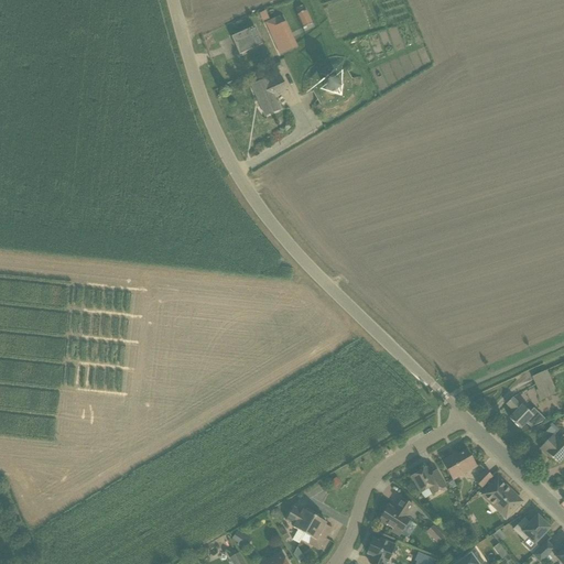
[(303,28),(313,23),(306,10),(305,11),(302,6),(296,8),(300,13),(297,14),(303,28)]
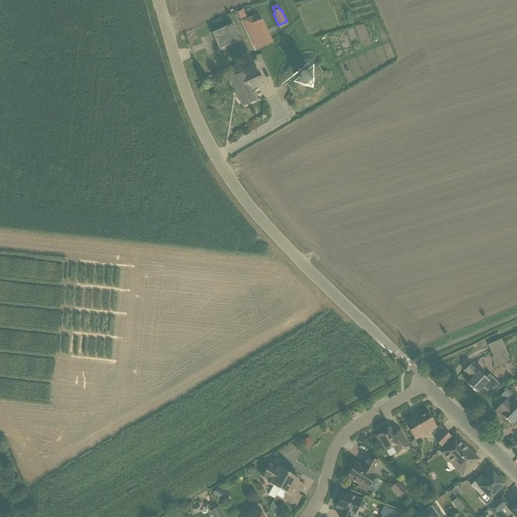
[(243,9),(237,12),(240,19),(246,17),(243,9)]
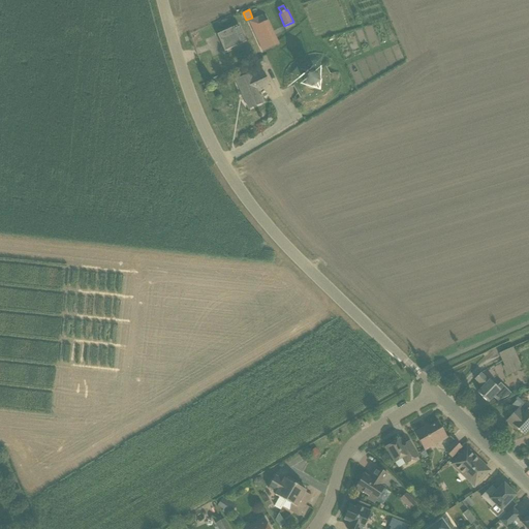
[(252,28),(265,23),(262,16),(249,22),(252,28)]
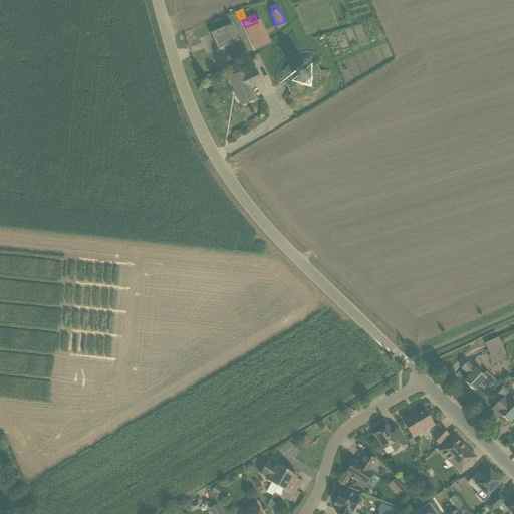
[(232,25),(211,34),(218,50),(239,41),(232,25)]
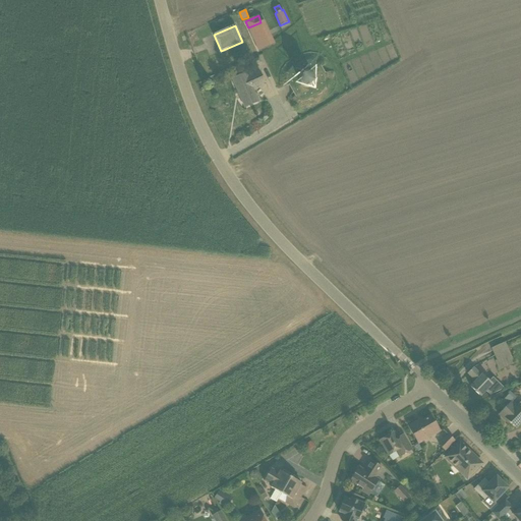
[(273,46),(273,45),(272,45),(271,46),(269,40),(261,43),(261,42),(255,44),(258,52),(273,46)]
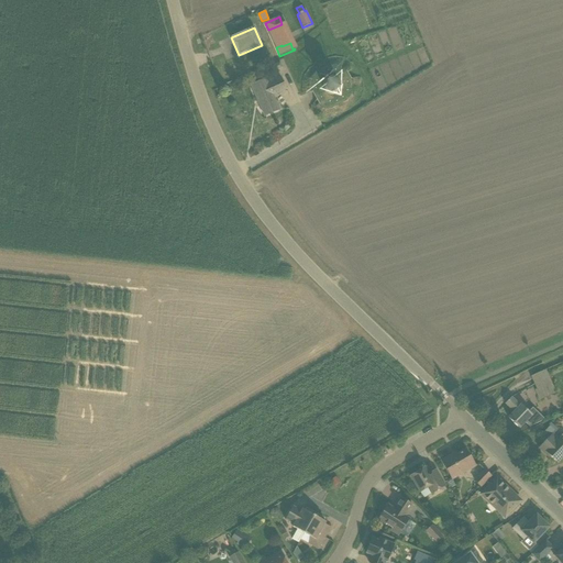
[(283,67),(280,62),(272,66),(274,72),(283,67)]
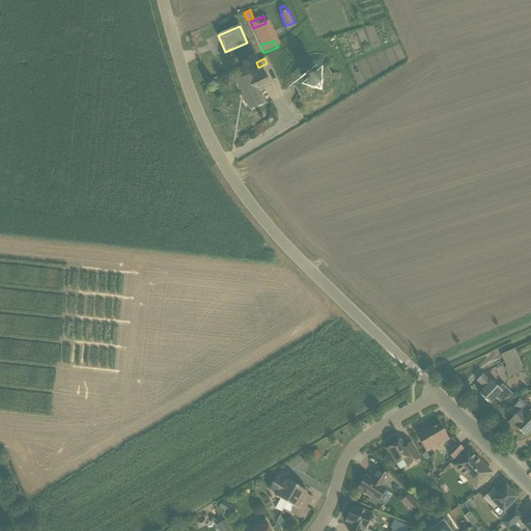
[(305,84),(306,85),(306,86),(307,87),(308,88),(309,88),(310,89),(311,89),(312,89),(313,89),(314,89),(316,89),(317,88),(318,88),(318,87),(319,86),(320,85),(320,84),(322,83),(322,82),(322,81),(322,80),(322,79),(322,78),(320,77),(319,76),(319,75),(318,74),(317,73),(316,73),(315,73),(314,72),(313,72),(311,72),(310,73),(309,73),(308,74),(307,74),(307,75),(306,76),(305,77),(305,78),(304,79),(304,80),(304,81),(304,82),(305,83),(305,84)]
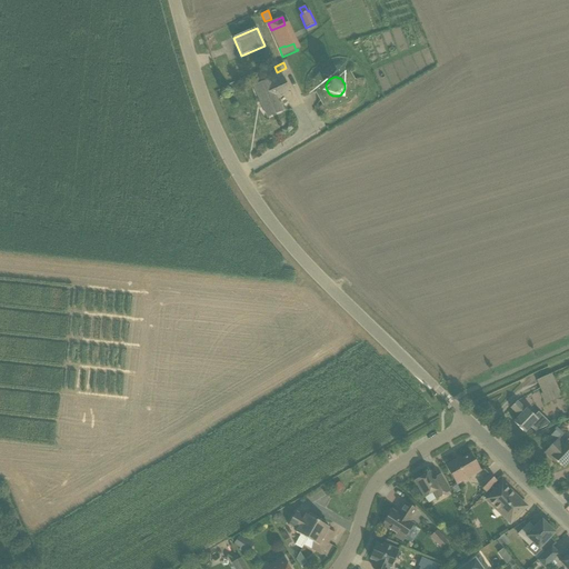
[(253,87),(268,118),(282,111),(276,97),(289,91),(283,79),(270,85),(269,80),(253,87)]
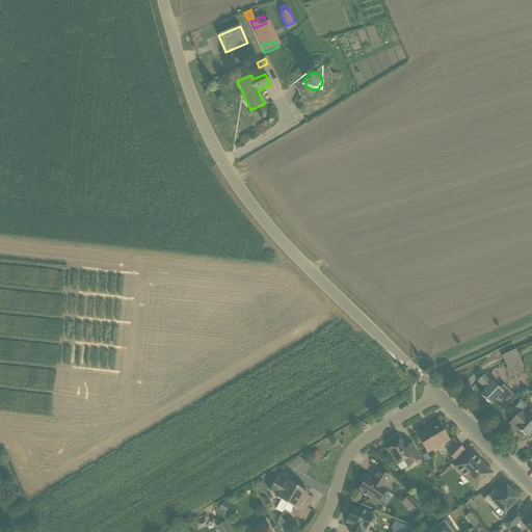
[(525,372),(515,350),(502,355),(508,368),(506,369),(510,378),(525,372)]
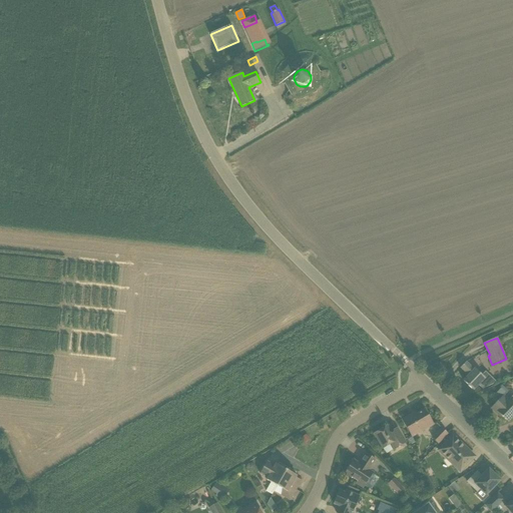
[(473,391),(479,386),(482,389),(493,385),(495,382),(485,372),(482,375),(475,369),(474,370),(466,362),(460,369),(468,376),(463,381),(473,391)]
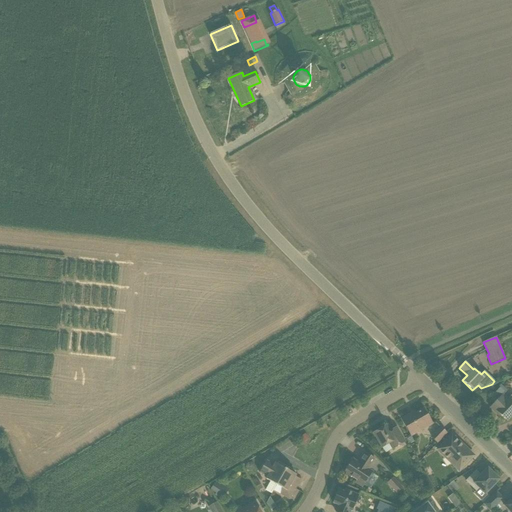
[(505,393),(500,388),(490,398),(495,403),(490,408),(496,413),(497,412),(507,421),(511,415),(511,394),(508,399),(507,398),(503,395),(505,393)]
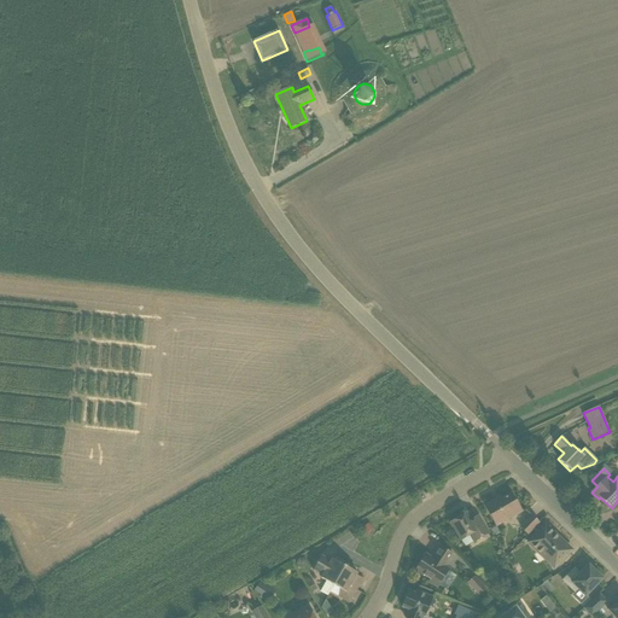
[(496,526),(522,512),(511,494),(495,503),(494,501),(484,506),(496,526)]
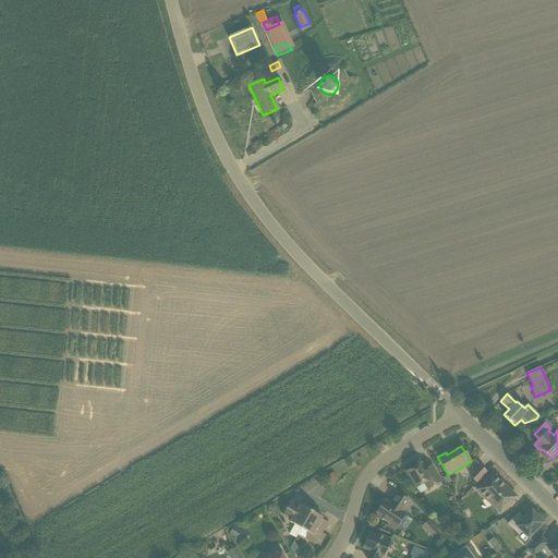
[(415,487),(424,483),(428,489),(441,482),(432,466),(425,470),(422,464),(407,473),(415,487)]
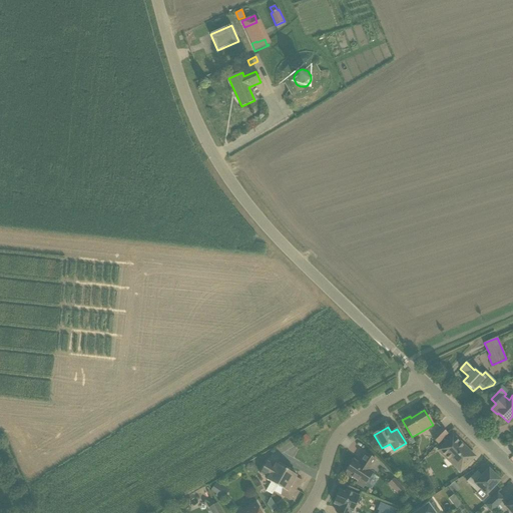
[(437,444),(440,441),(447,434),(442,429),(432,439),(437,444)]
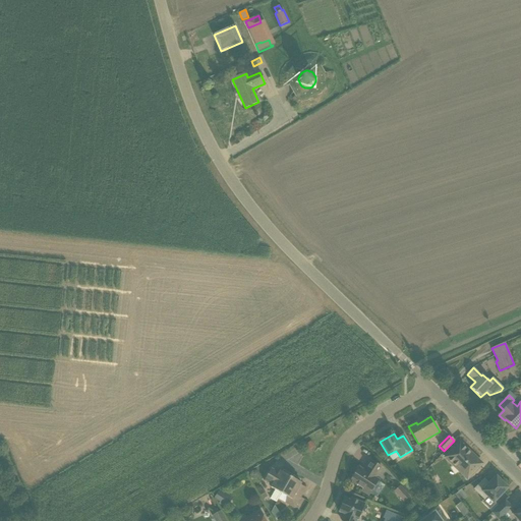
[(460,444),(446,458),(452,464),(454,462),(469,476),(481,464),(460,444)]
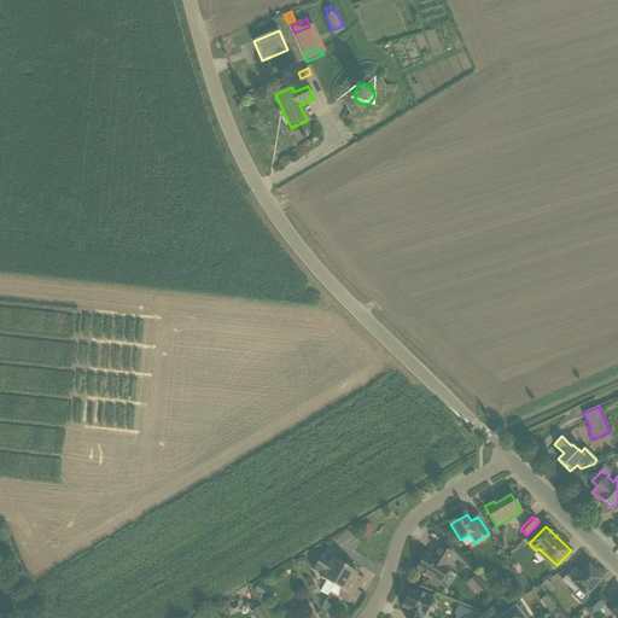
[(445,569),(453,557),(439,547),(432,559),(426,555),(415,571),(430,581),(429,582),(437,588),(449,571),(445,569)]
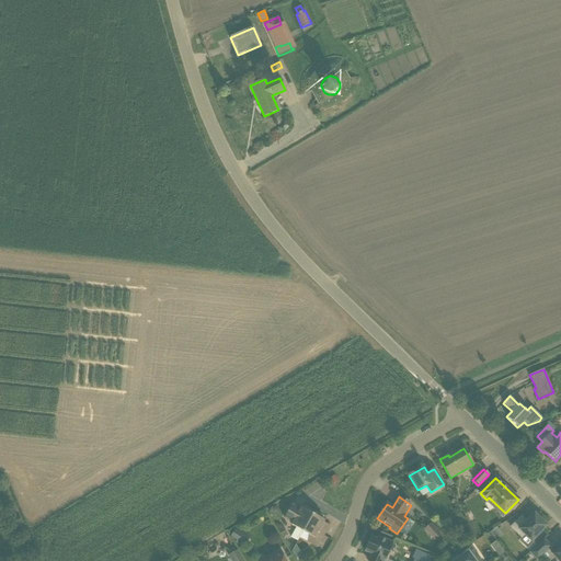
[(298,541),(302,531),(313,513),(306,507),(305,510),(301,507),(300,510),(292,505),(284,518),(293,524),(292,525),(296,528),(290,537),(298,541)]
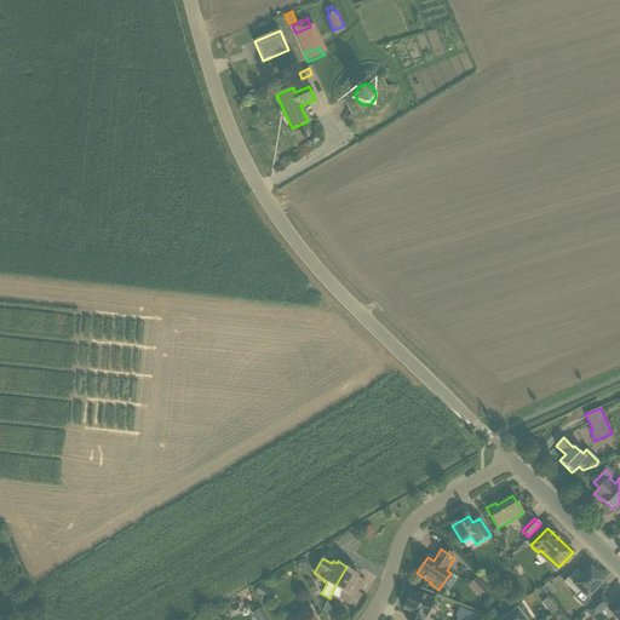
[(308,562),(304,560),(300,561),(298,564),(298,568),(302,570),(306,570),(309,567),(308,562)]
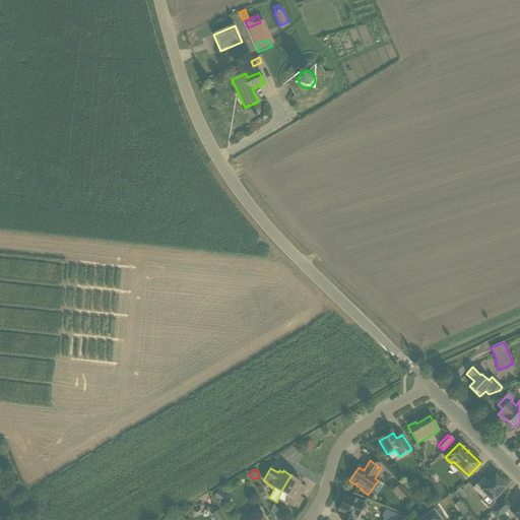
[(295,494),(301,482),(298,481),(299,479),(290,475),(280,493),(291,499),(288,504),(294,508),(300,497),(295,494)]
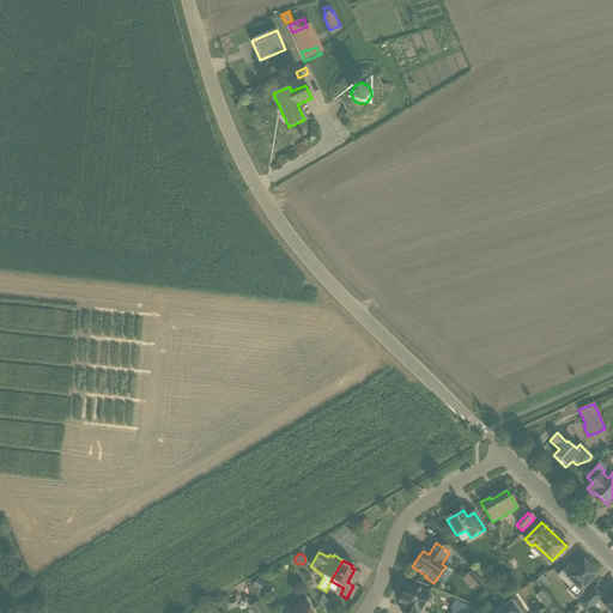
[(583,562),(582,563),(576,570),(570,564),(558,576),(570,589),(574,586),(581,592),(598,575),(583,562)]
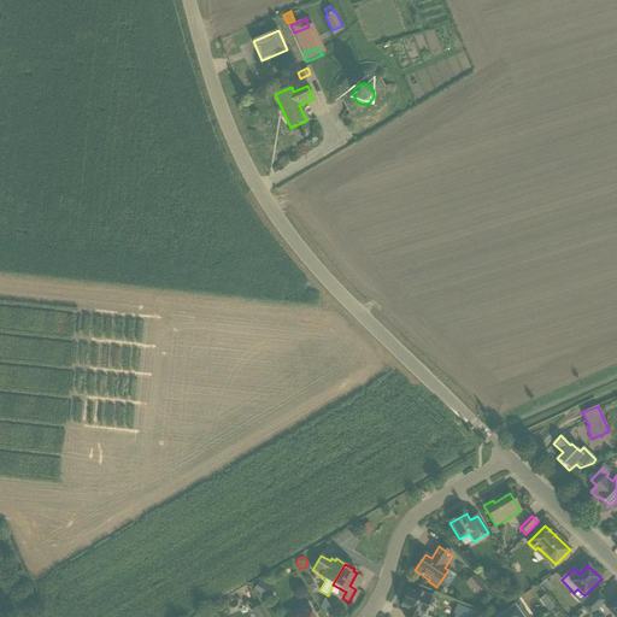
[(485,588),(474,576),(466,582),(477,595),(485,588)]
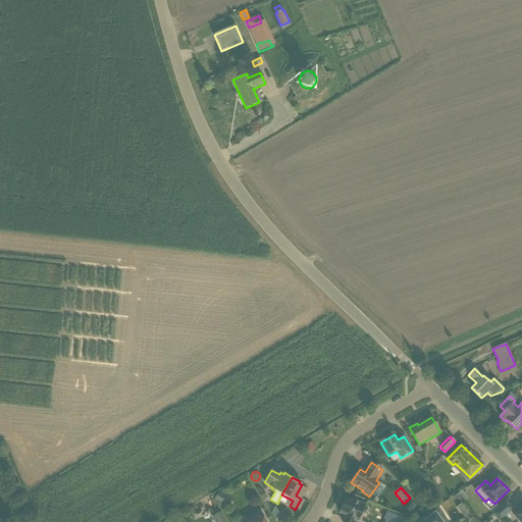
[(263,490),(262,491),(259,493),(263,501),(267,498),(263,490)]
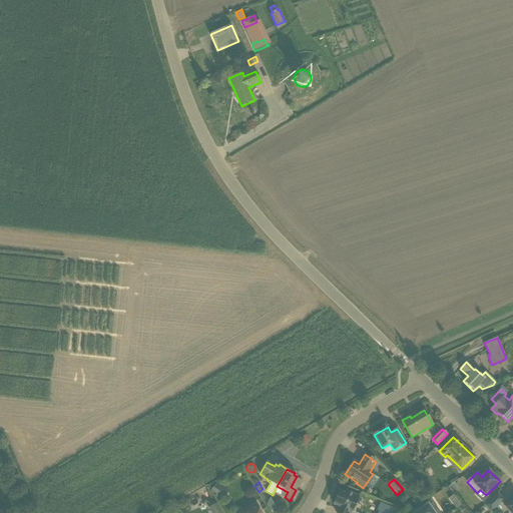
[(448,487),(453,494),(460,490),(454,482),(448,487)]
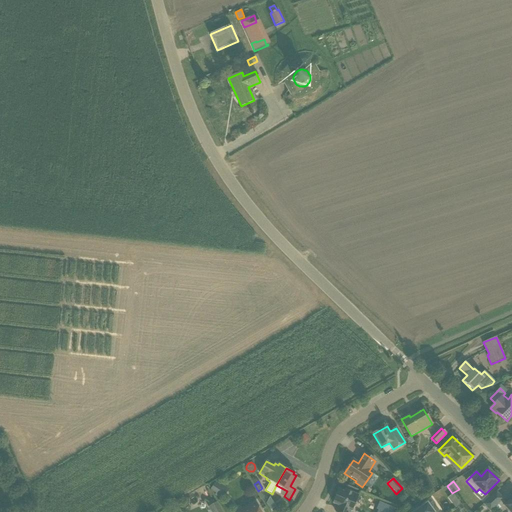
[(222,487),(217,484),(215,482),(210,490),(212,491),(217,494),(222,487)]
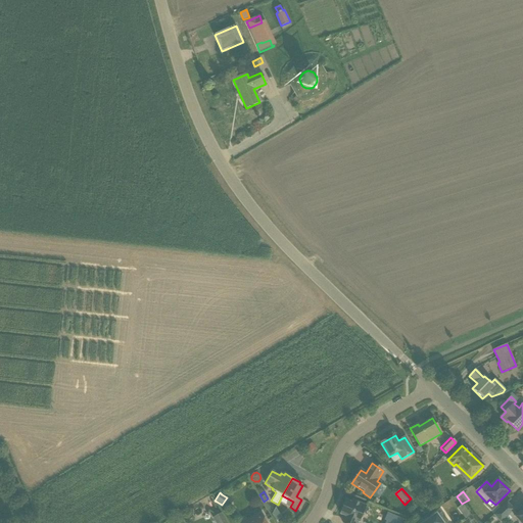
[(444,502),(440,496),(435,502),(439,506),(444,502)]
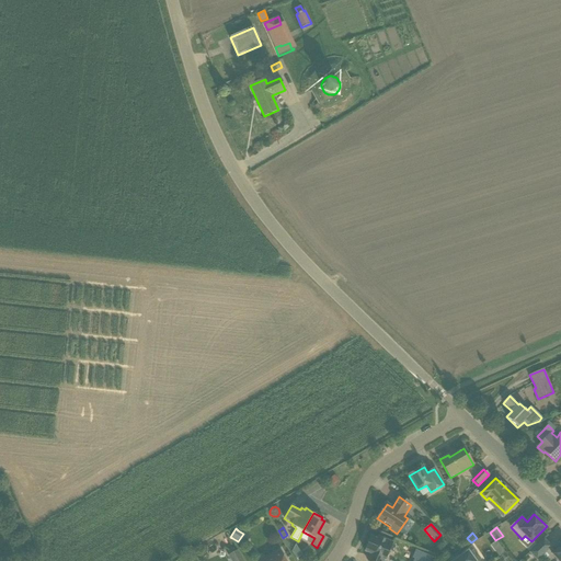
[(385,560),(392,544),(378,537),(377,540),(371,537),(365,551),(370,554),(367,560),(382,560),(384,560),(385,560)]
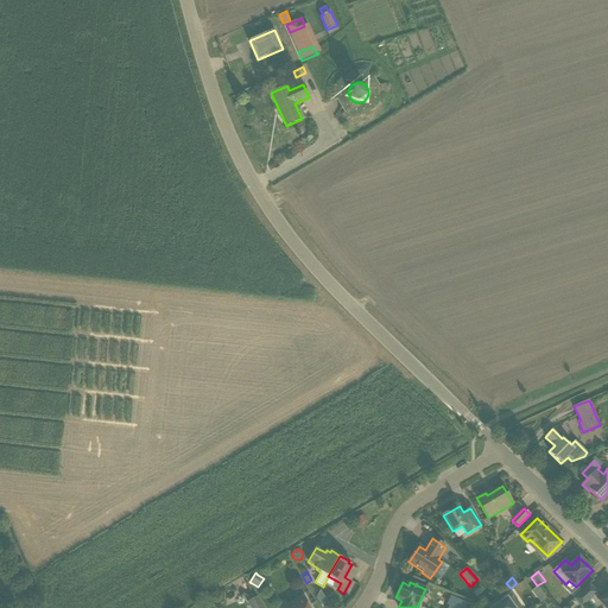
[(597,593),(589,586),(575,600),(582,607),(597,593)]
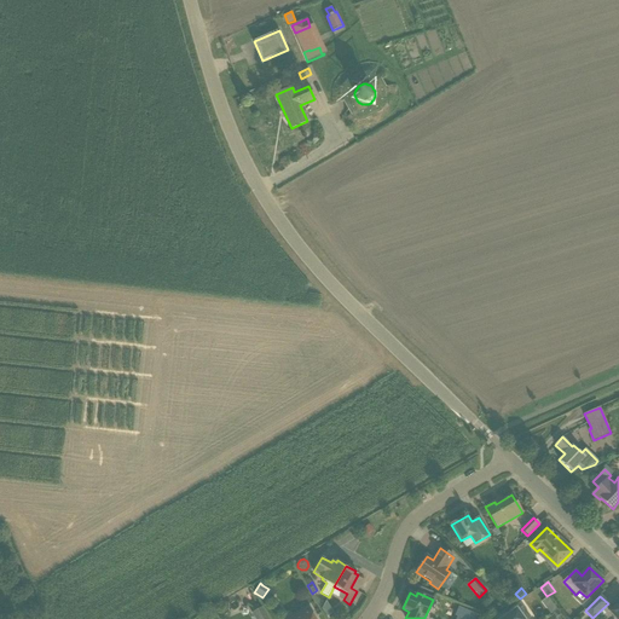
[(551,603),(545,608),(550,614),(556,609),(551,603)]
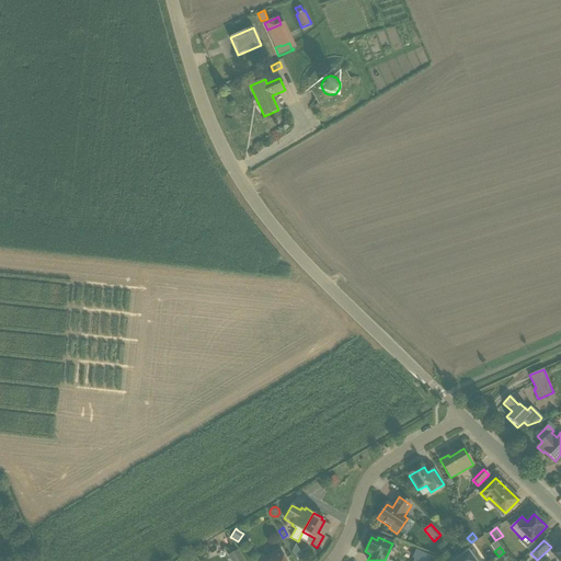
[(231,553),(229,554),(232,560),(242,560),(237,550),(236,551),(233,548),(229,550),(231,553)]
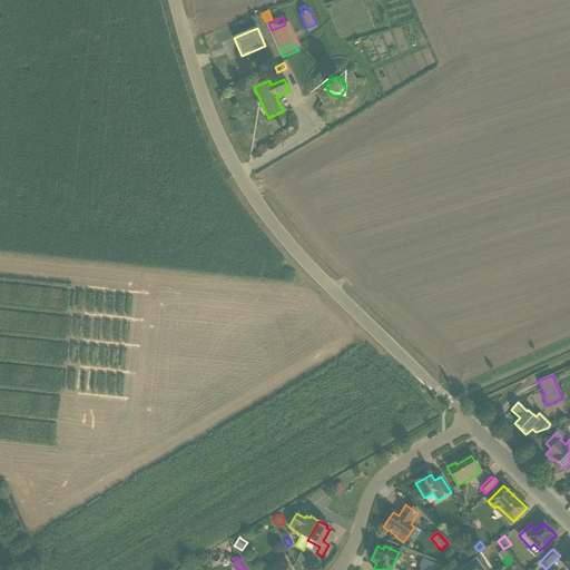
[(436,569),(439,567),(422,560),(419,568),(421,568),(425,569),(436,569)]
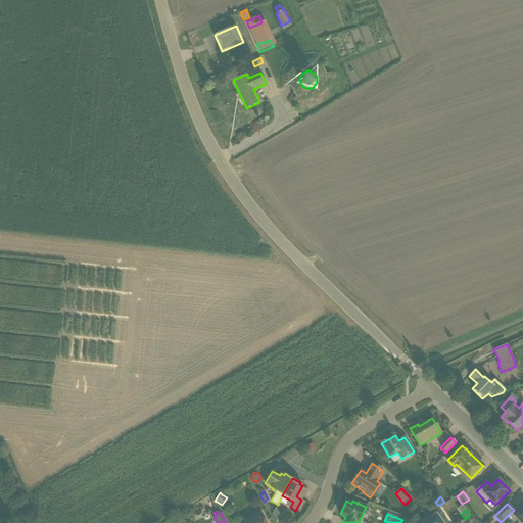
[(442,522),(436,514),(423,522),(446,522),(444,522),(442,522)]
